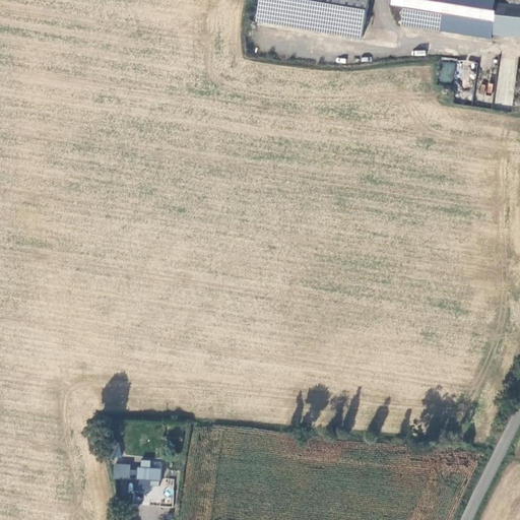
[(366,39),(372,0),(261,0),(258,20),(366,39)]
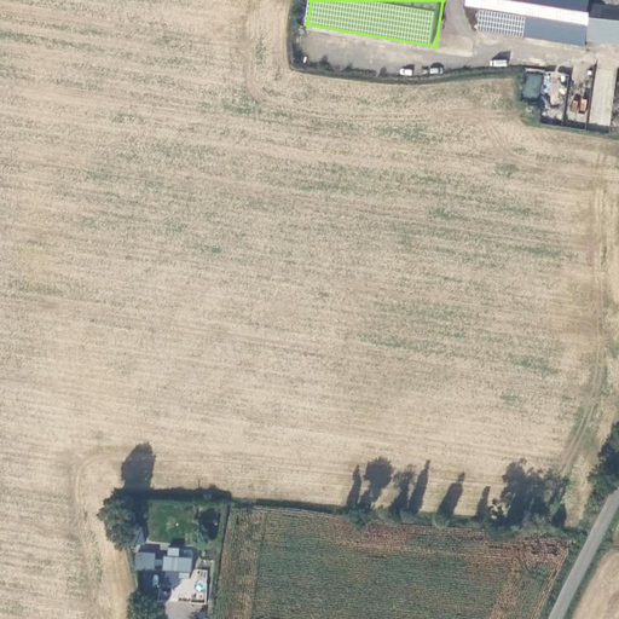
[(469,0),(468,6),(481,9),(478,33),(526,40),(530,17),(572,24),(570,39),(618,45),(618,6),(594,4),(590,4),(590,0),(469,0)]
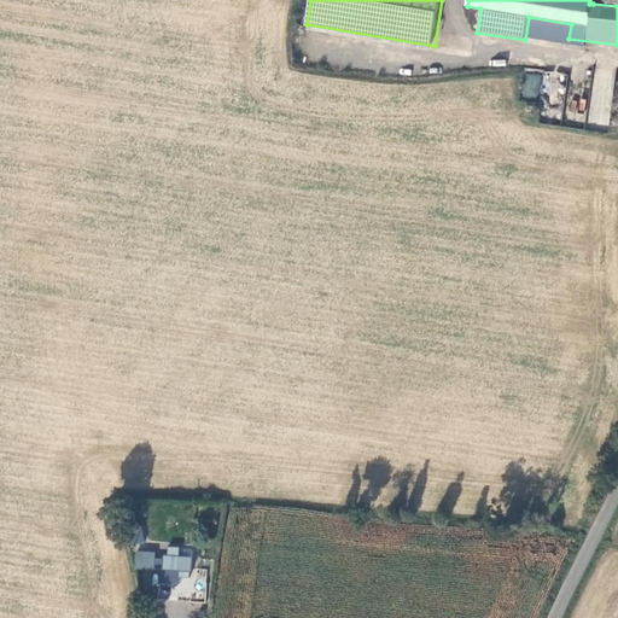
[(594,63),(589,124),(611,126),(614,65),(594,63)]
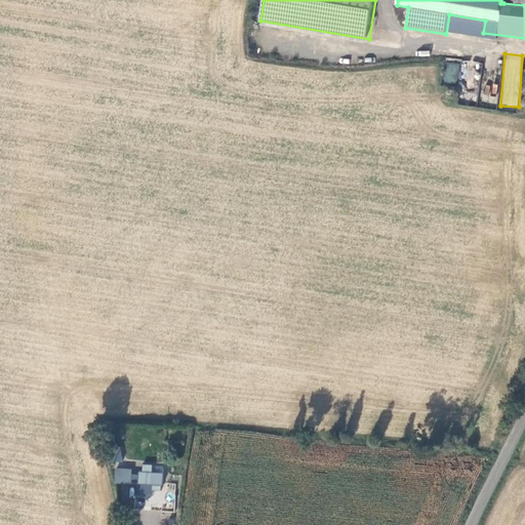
[(443,82),(457,83),(459,63),(445,62),(443,82)]
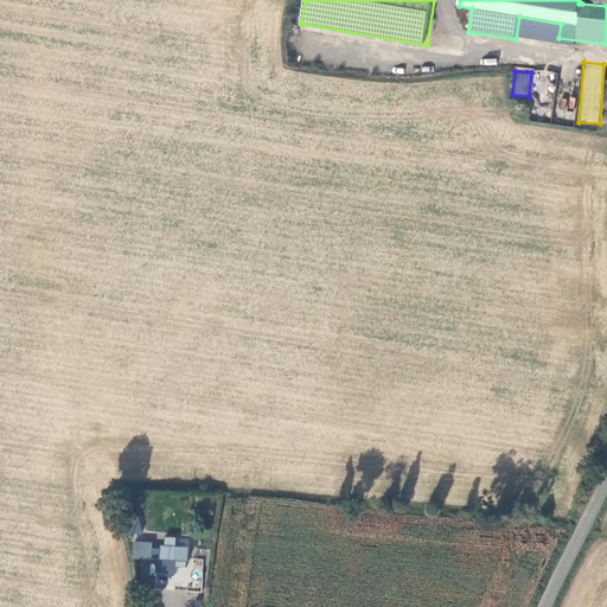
[(135,545),(135,558),(149,558),(149,544),(135,545)]
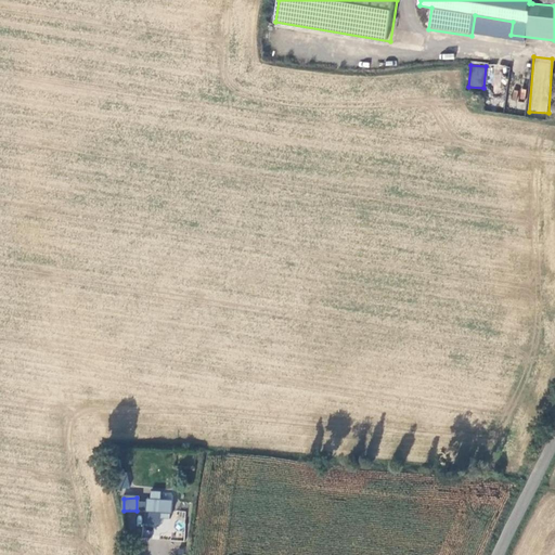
[(147,514),(175,515),(175,500),(147,499),(147,514)]
